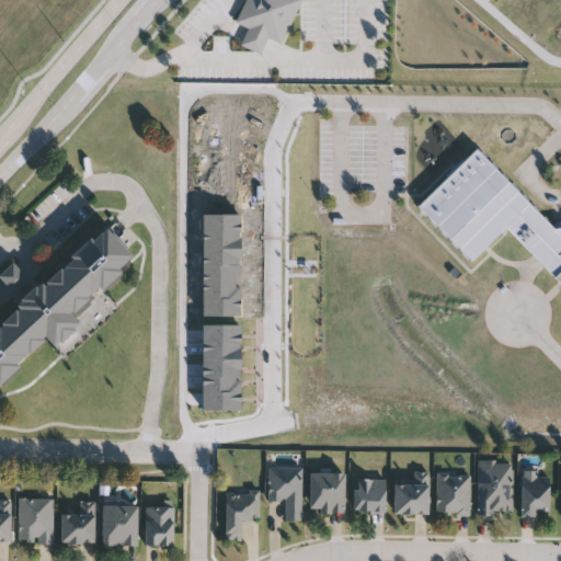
[(245,0),(301,0),(282,43),(268,36),(261,53),(241,44),(249,26),(236,21),(245,0)]
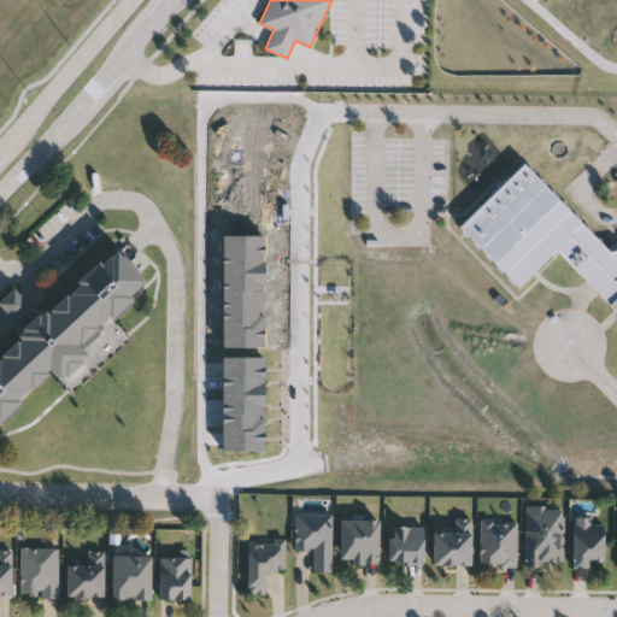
[(218,115),(268,117),(263,225),(213,223),(218,115)]
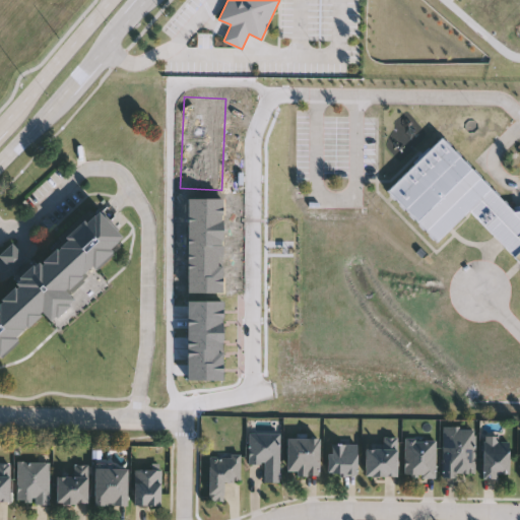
[(519,263),(468,210),(437,241),(387,190),(442,136),(511,206),(519,205),(519,263)]
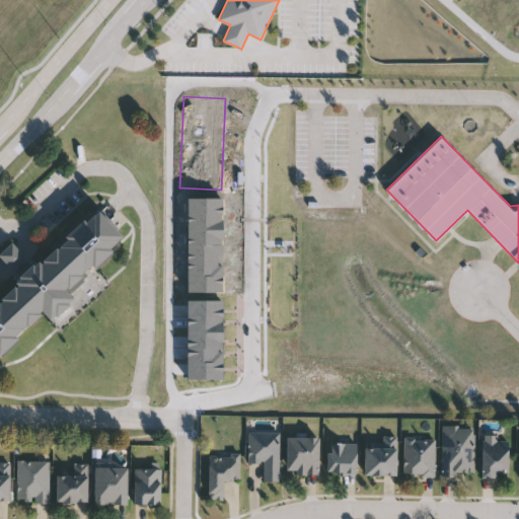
[(180,198),(221,198),(221,293),(179,293),(180,198)]
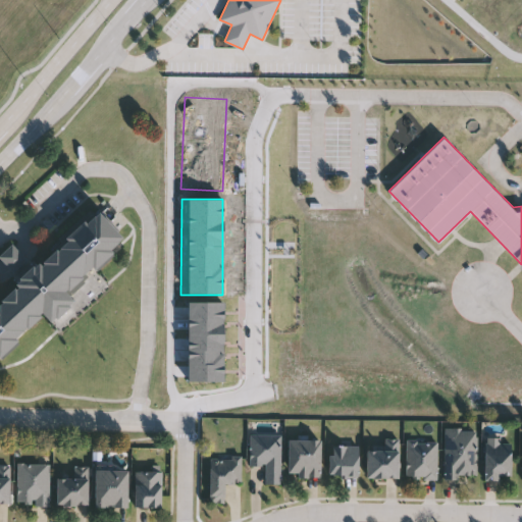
[(0,252),(10,242),(34,266),(39,262),(41,265),(44,262),(42,260),(56,247),(57,249),(67,239),(65,237),(84,219),(87,222),(100,209),(124,236),(111,249),(113,251),(95,268),(92,265),(82,274),(83,276),(68,289),(67,288),(65,290),(73,299),(69,304),(70,305),(57,318),(55,316),(50,320),(42,311),(40,313),(42,315),(27,328),(25,327),(15,336),(18,338),(0,355),(0,302),(2,301),(0,299),(14,285),(16,286),(17,285),(14,282),(18,278),(0,258),(0,252)]
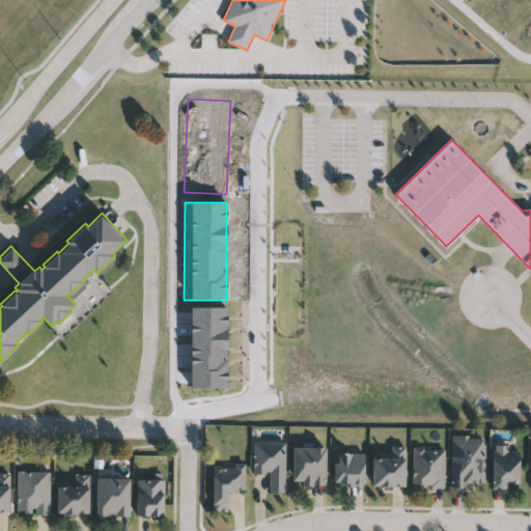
[(186,388),(185,308),(225,308),(225,388),(186,388)]
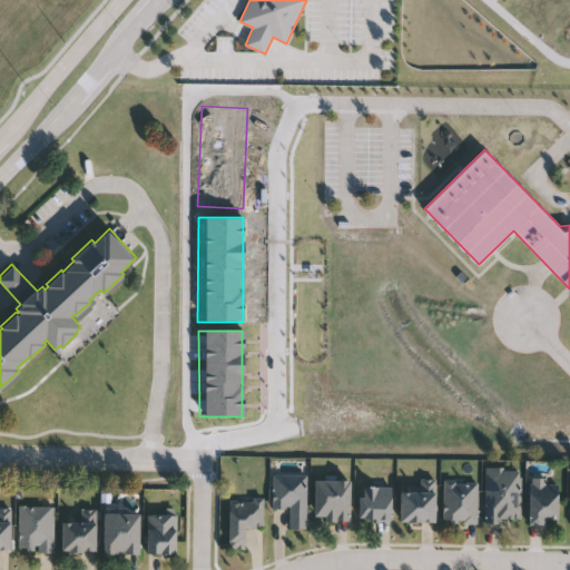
[(487,523),(487,469),(520,469),(520,523),(487,523)]
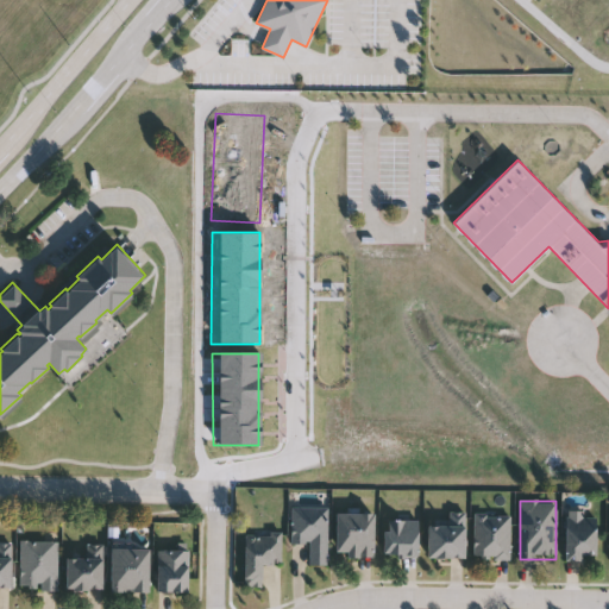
[(292,541),(292,506),(330,506),(330,564),(311,564),(311,541),(292,541)]
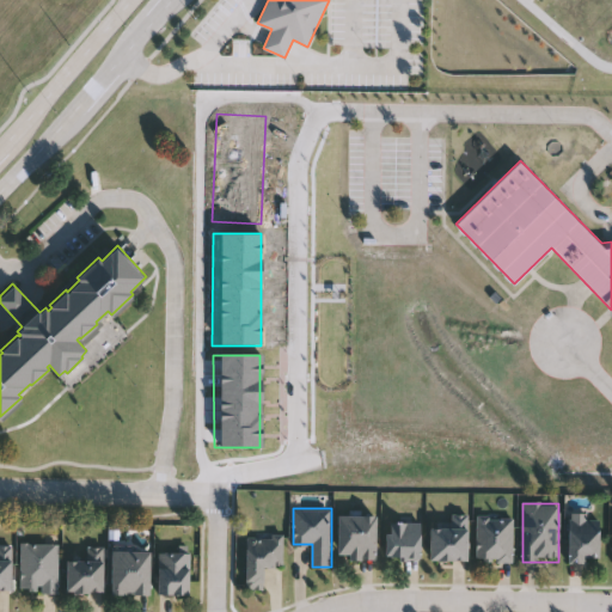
[(377,515),(377,558),(338,558),(338,515),(377,515)]
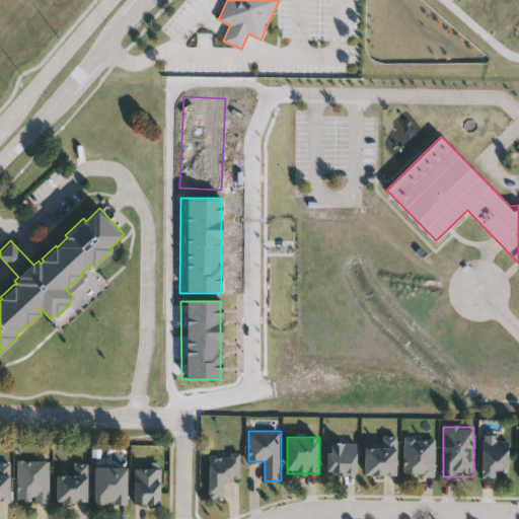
[(435,437),(435,476),(404,476),(404,437),(435,437)]
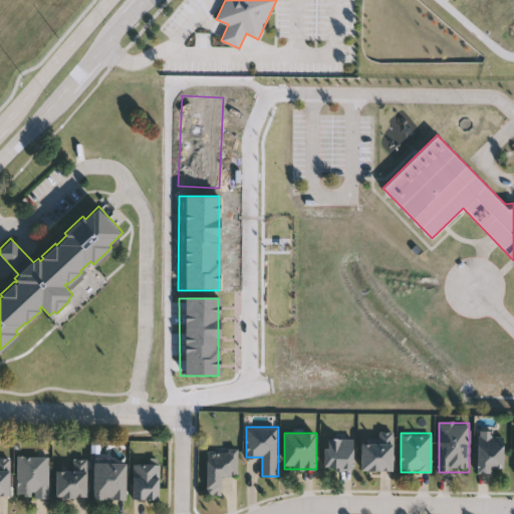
[(362,442),(387,442),(387,434),(393,434),(393,470),(362,470),(362,442)]
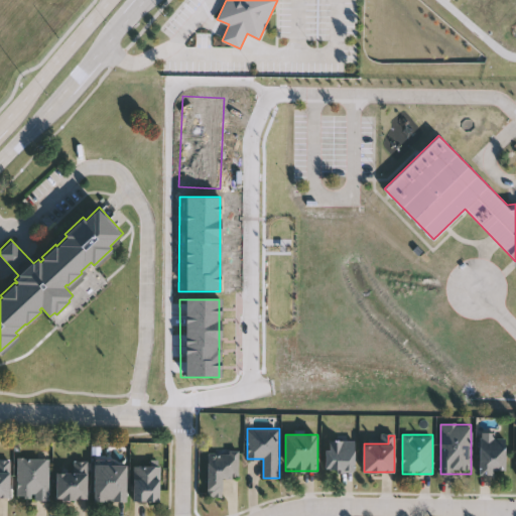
[(480,474),(480,438),(506,438),(506,474),(480,474)]
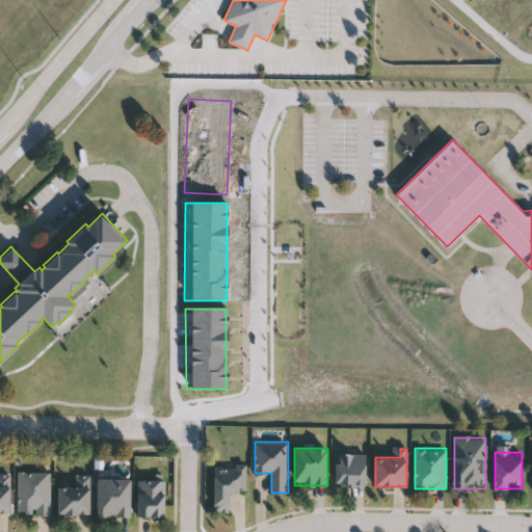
[(366,454),(366,485),(337,485),(337,454),(366,454)]
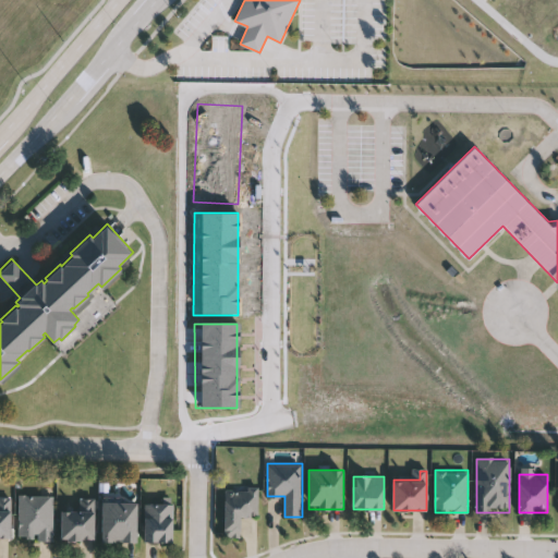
[(225,487),(258,487),(258,517),(241,517),(241,538),(225,538),(225,487)]
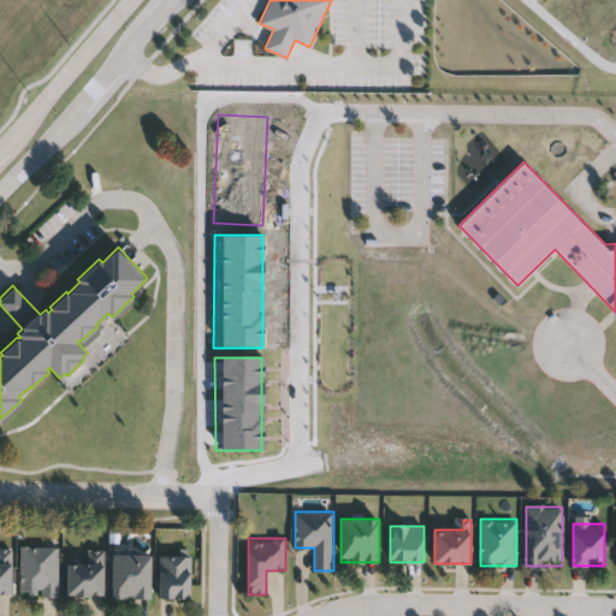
[(22,596),(22,548),(59,548),(59,596),(22,596)]
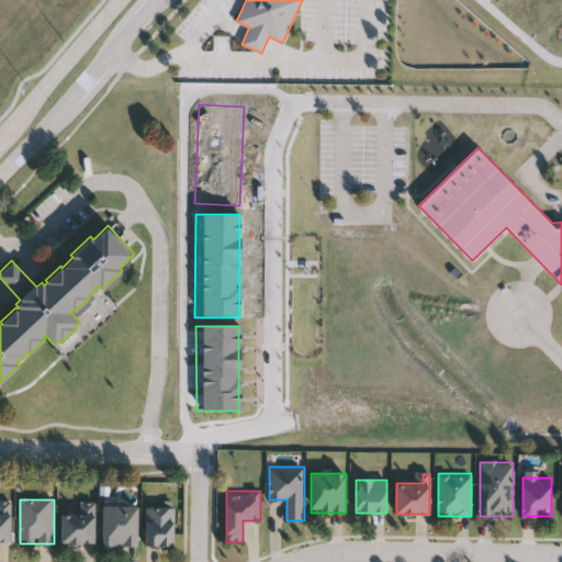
[(10,542),(0,542),(0,502),(10,502),(10,542)]
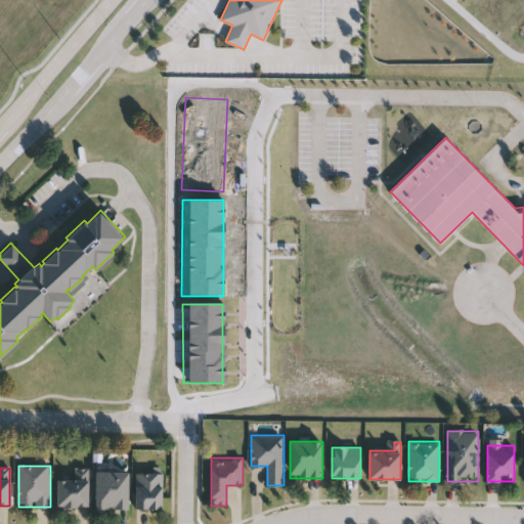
[(89,469),(89,508),(57,508),(57,479),(76,479),(76,469),(89,469)]
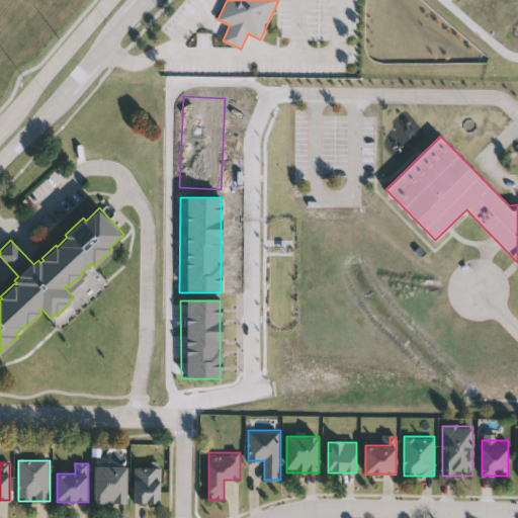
[(127,466),(127,503),(95,503),(95,466),(127,466)]
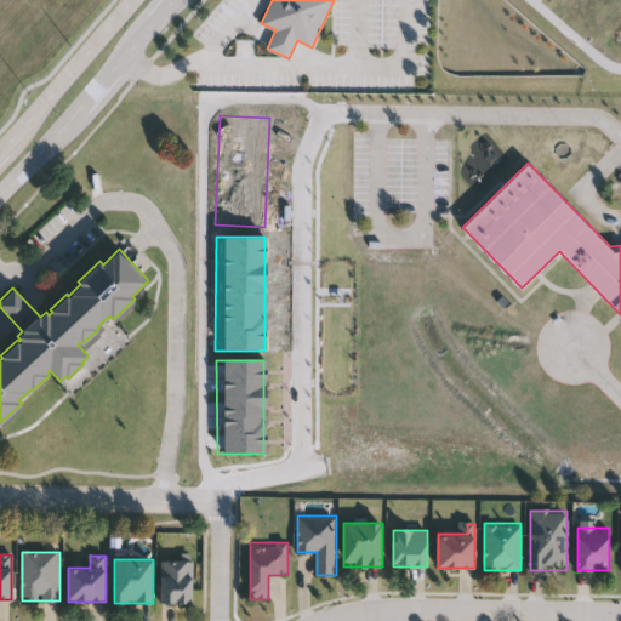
[(193,560),(193,603),(161,603),(161,560),(193,560)]
